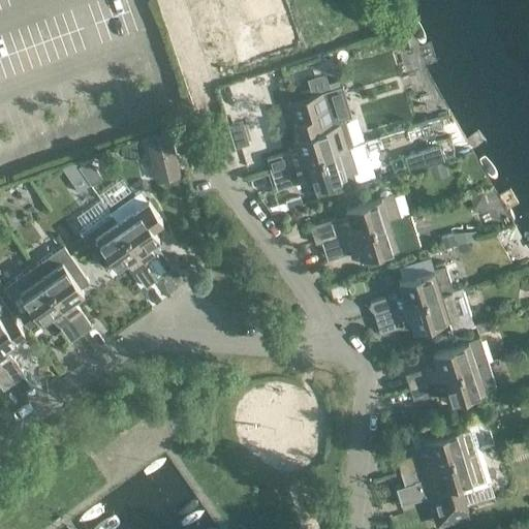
[(266,0),(226,0),(219,3),(228,29),(271,13),(266,0)]
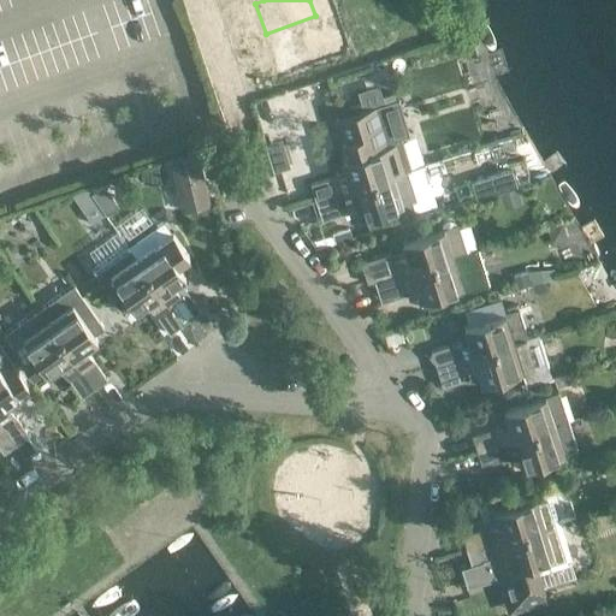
[(315,16),(266,34),(278,65),(327,47),(315,16)]
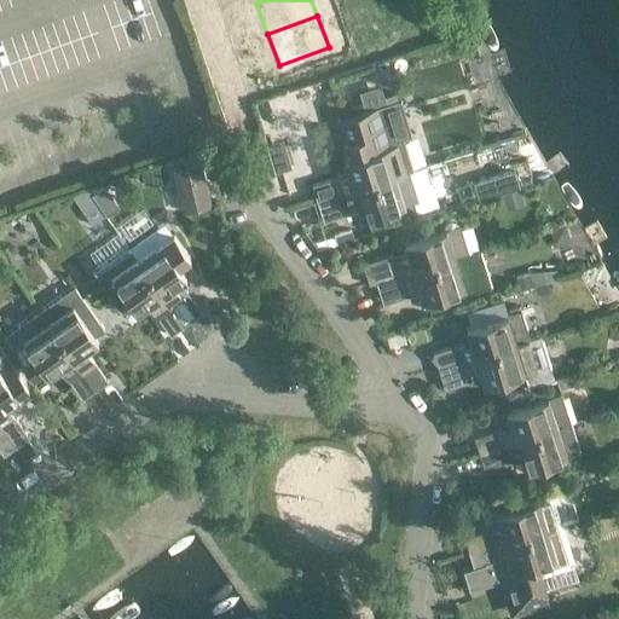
[(350,160),(345,161),(348,174),(312,186),(317,201),(409,173),(395,126),(343,142),(350,160)]
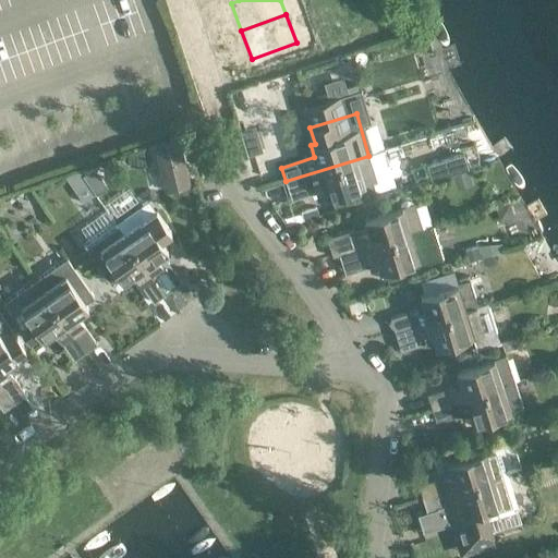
[(256,136),(242,141),(246,155),(261,150),(256,136)]
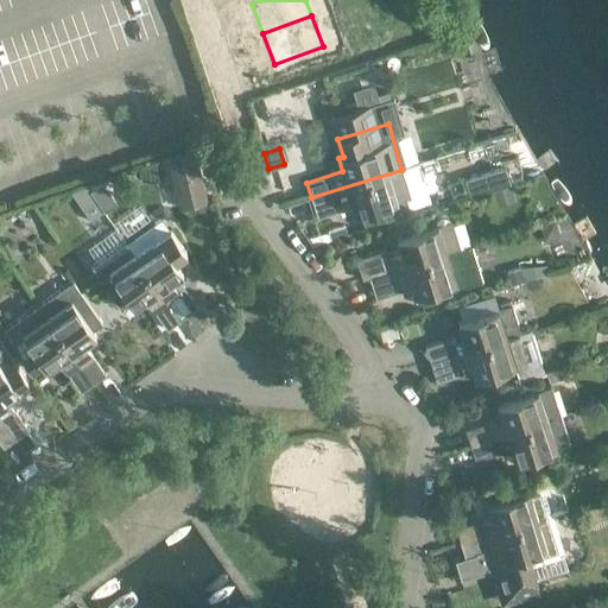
[(196,158),(172,164),(178,184),(201,179),(196,158)]
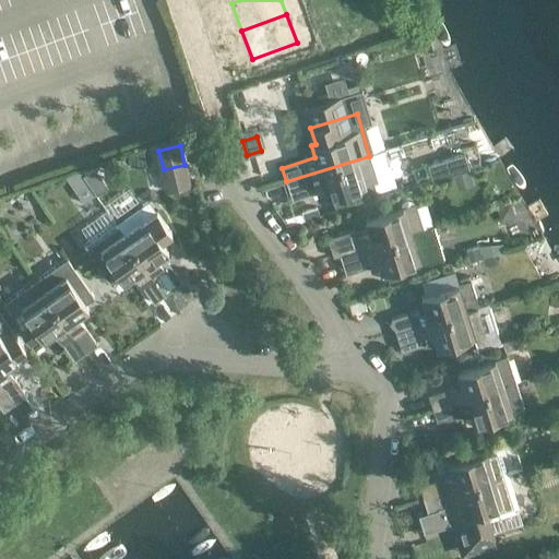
[(369,156),(286,181),(292,201),(313,194),(317,187),(323,185),(328,198),(331,197),(334,206),(377,193),(373,183),(378,182),(369,156)]
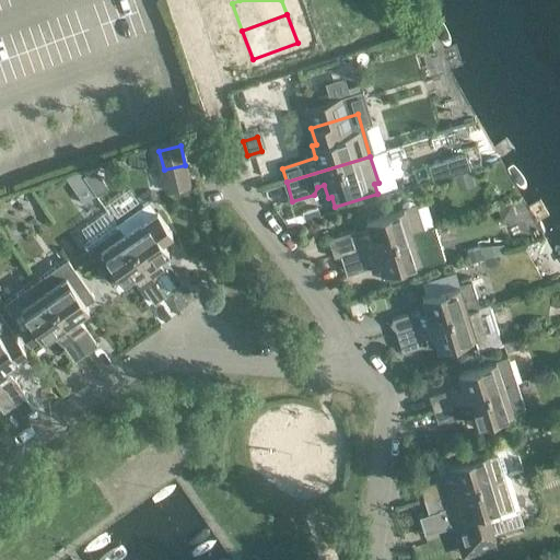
[(432,190),(468,184),(464,158),(428,164),(432,190)]
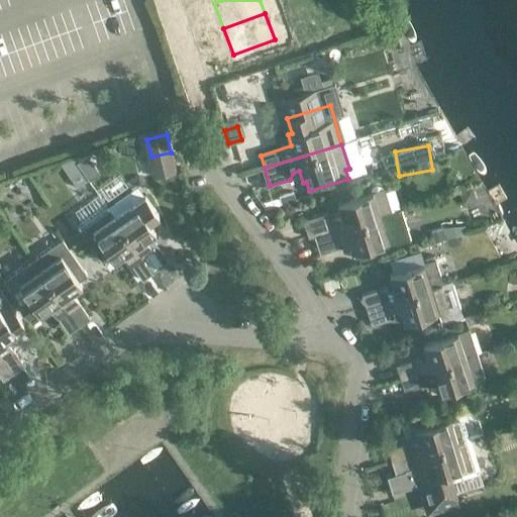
[(137,186),(127,193),(106,208),(153,274),(164,266),(169,263),(158,245),(148,244),(145,239),(156,232),(148,223),(159,216),(137,186)]
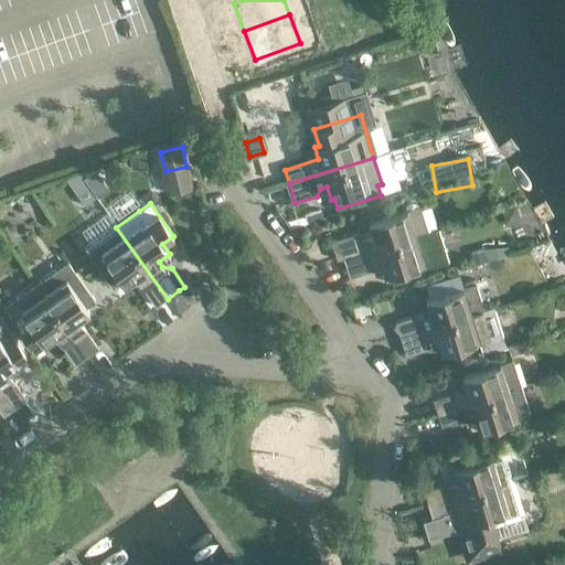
[(428,233),(419,206),(369,222),(373,234),(339,245),(343,258),(428,233)]
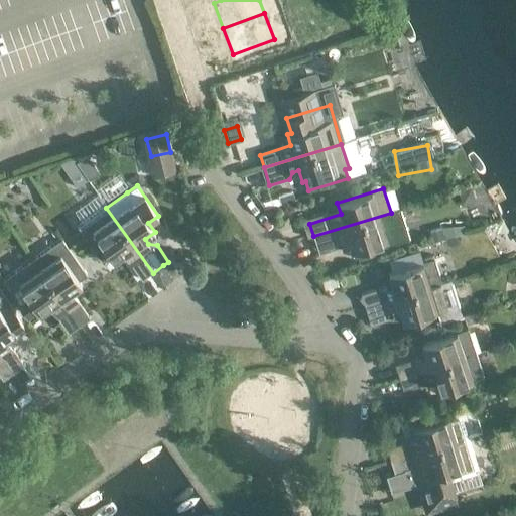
[(106,208),(86,221),(78,227),(102,262),(111,256),(113,260),(123,254),(141,280),(153,273),(106,208)]
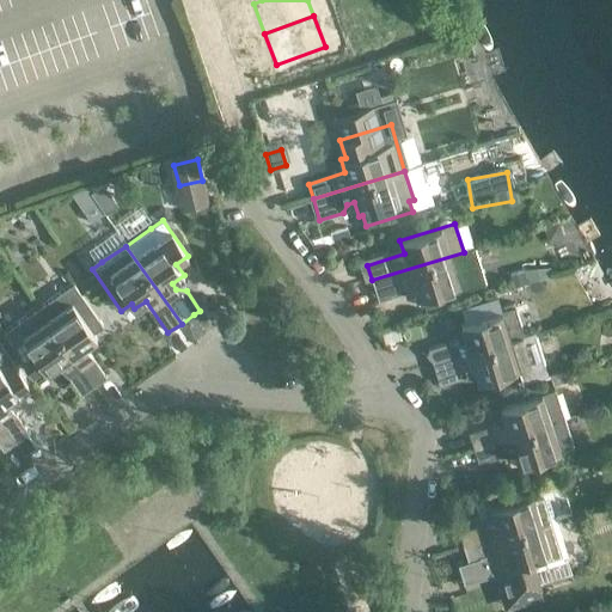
[(487,285),(475,249),(464,252),(372,280),(379,301),(409,292),(407,286),(412,283),(417,297),(454,286),(457,294),(487,285)]
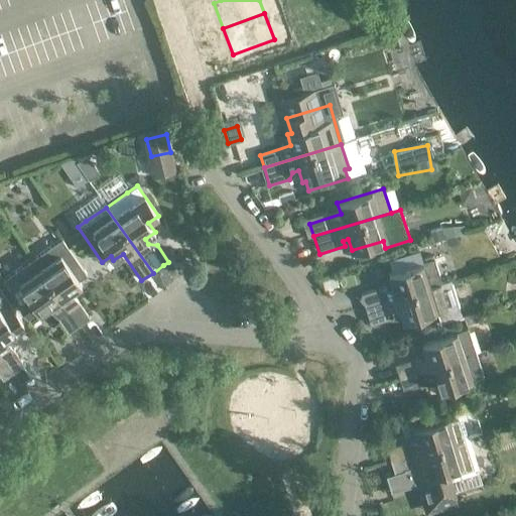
[(61,239),(32,260),(79,326),(90,318),(72,291),(81,284),(78,280),(87,275),(61,239)]
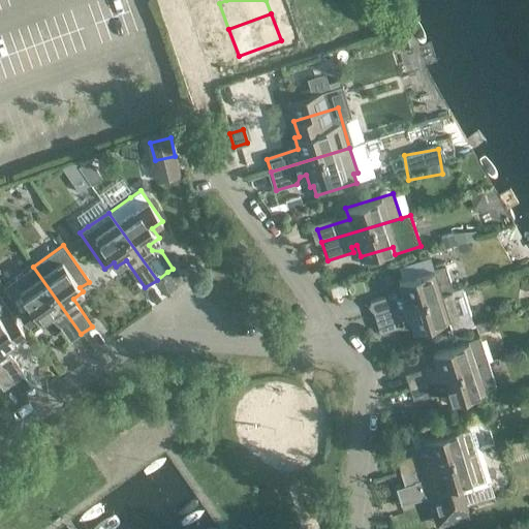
[(368,307),(374,314),(453,290),(445,266),(433,269),(430,257),(413,262),(417,274),(398,280),(402,291),(370,302),(371,304),(368,307)]
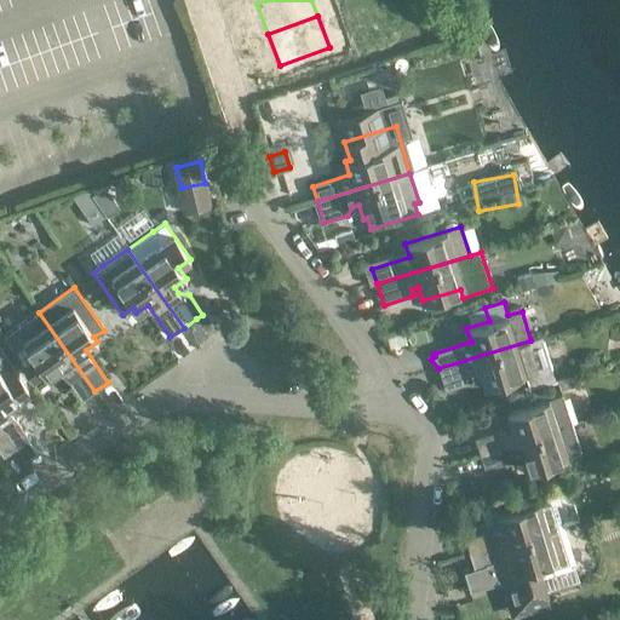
[(82,400),(95,391),(39,313),(3,337),(32,378),(42,369),(47,377),(59,368),(82,400)]
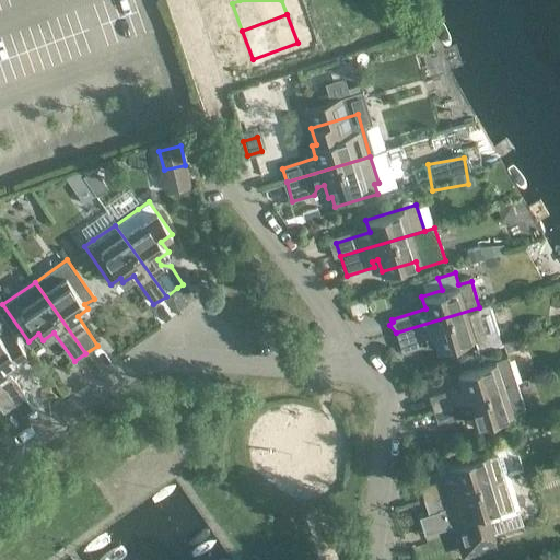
[(479,307),(396,333),(403,352),(422,347),(420,340),(434,336),(438,349),(474,338),(478,351),(501,343),(489,304),(480,306),(480,307),(479,307)]
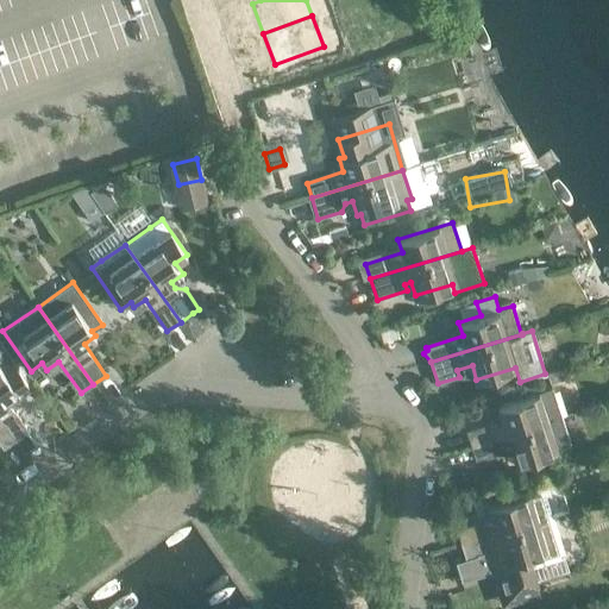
[(27,381),(0,340),(0,418),(16,440),(29,431),(7,400),(19,391),(17,388),(27,381)]
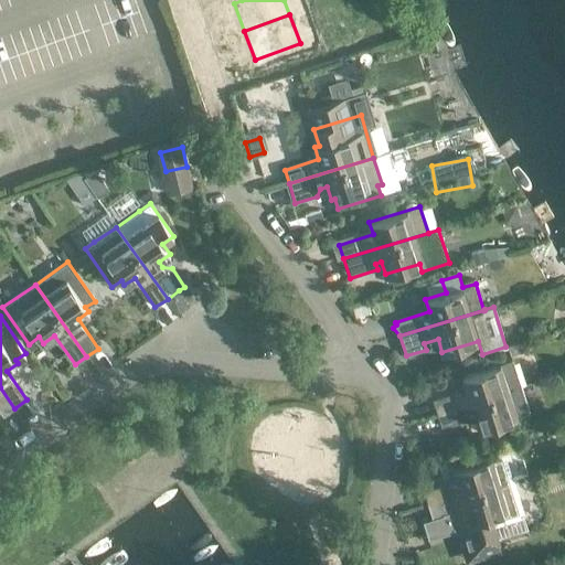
[(437,414),(521,386),(512,360),(462,376),(466,388),(433,400),(437,414)]
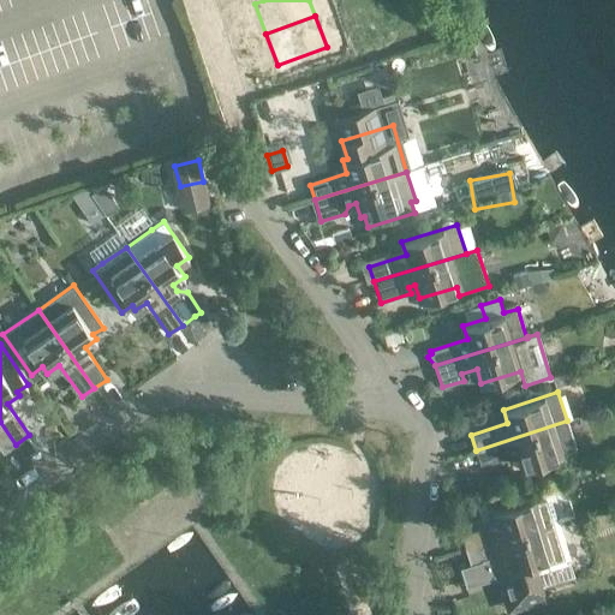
[(577,449),(567,421),(476,451),(481,465),(517,453),(521,467),(577,449)]
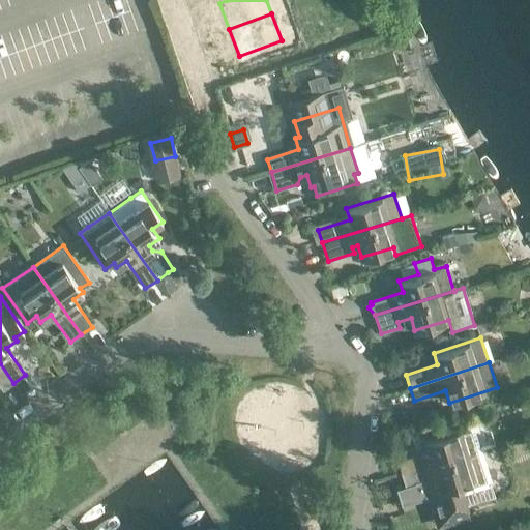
[(13,383),(0,363),(0,386),(3,390),(13,383)]
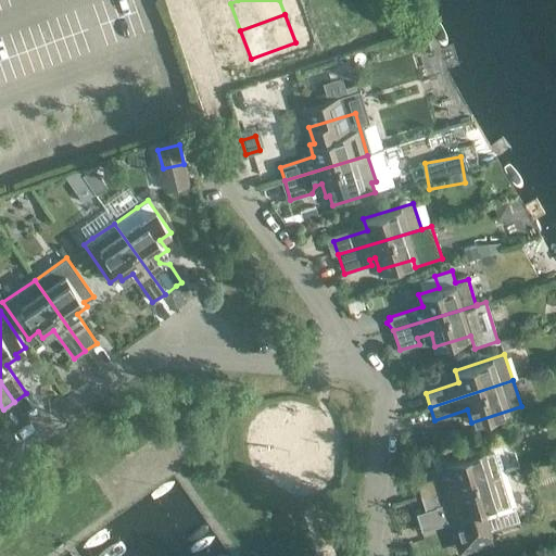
[(421,497),(504,471),(496,445),(446,460),(450,474),(417,483),(421,497)]
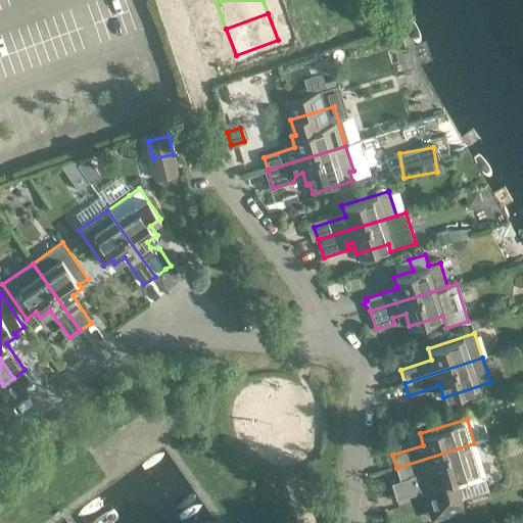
[(474,443),(396,468),(399,480),(391,483),(396,500),(417,493),(416,488),(422,486),(429,508),(457,500),(454,487),(485,478),(474,443)]
